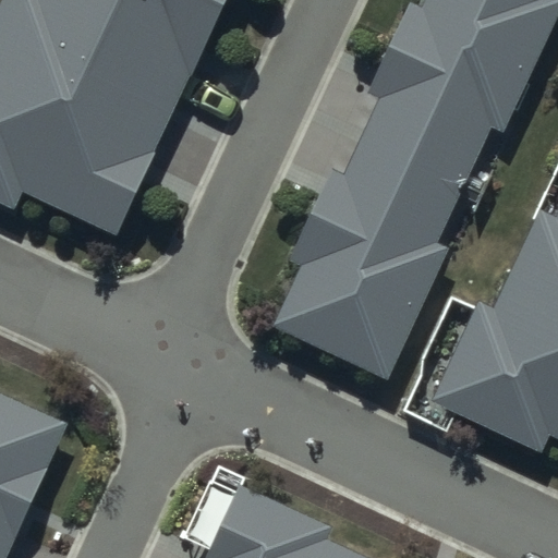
[(0,207),(12,214),(22,193),(116,237),(225,0),(1,0),(0,3),(0,207)]
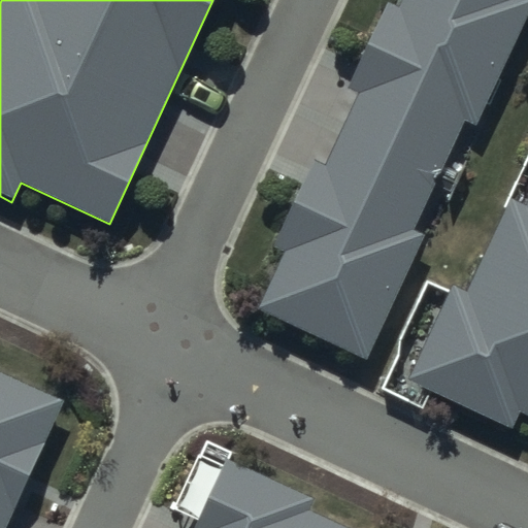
[(292,252),(264,311),(359,355),(465,127),(479,133),(527,25),(527,0),(404,0),(400,10),(389,5),(350,89),(362,94),(326,170),(317,166),(279,246),(292,252)]
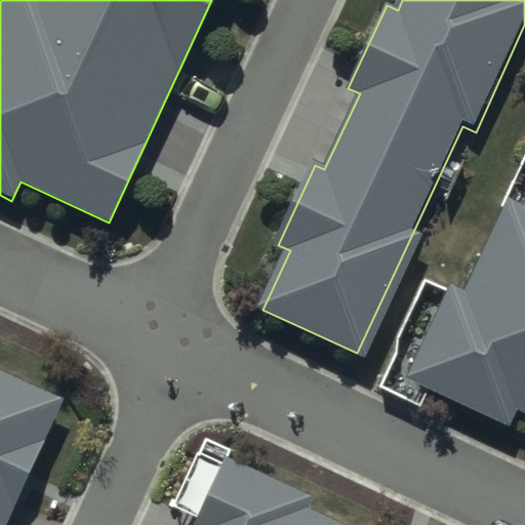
[(450,301),(404,400),(509,447),(518,429),(524,431),(524,221),(524,225),(512,219),(469,311),(450,301)]
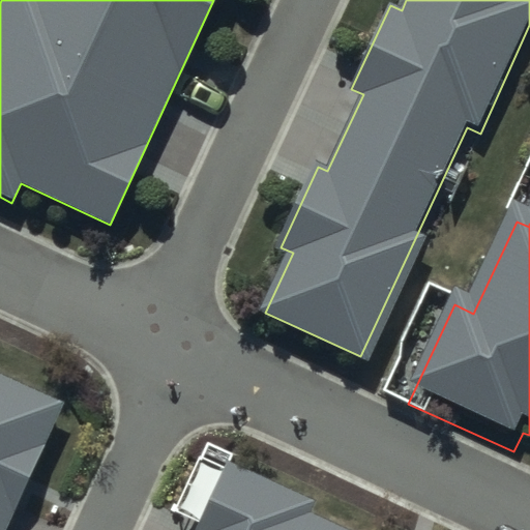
[(0,526),(53,407),(0,383),(0,526)]
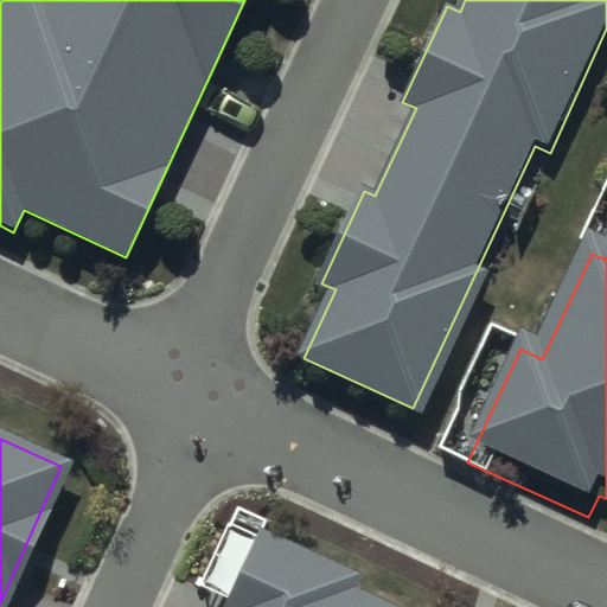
[(261,528),(223,606),(395,606),(358,590),(365,576),(261,528)]
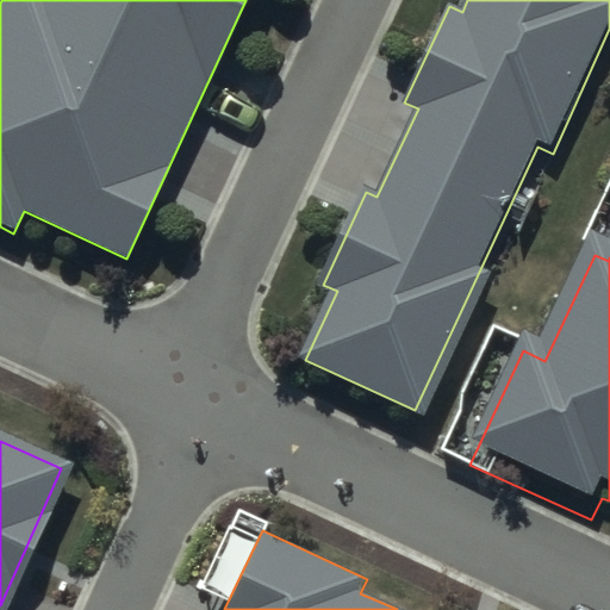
All buildings are outlined.
